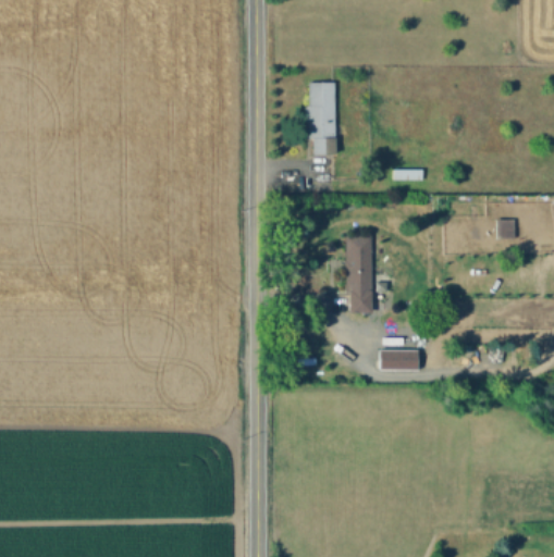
[(335,82),(335,150),(319,150),(319,134),(314,134),(306,134),(306,111),(314,111),(314,82),(335,82)]
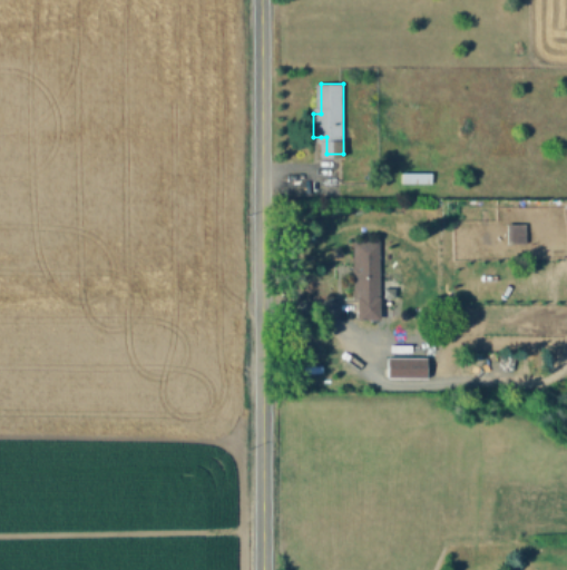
[(434,173),(434,183),(408,183),(408,173),(434,173)]
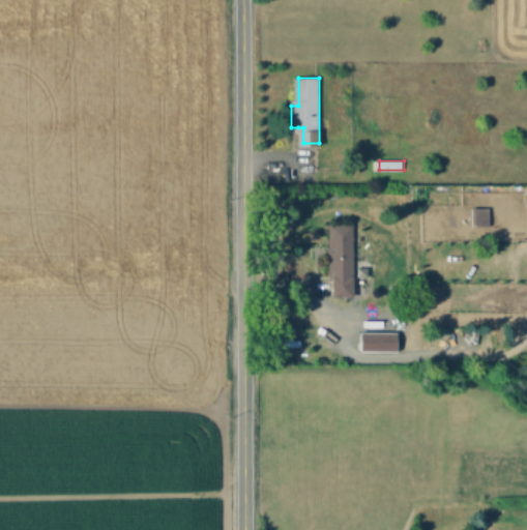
[(492,209),(492,226),(474,226),(474,209),(492,209)]
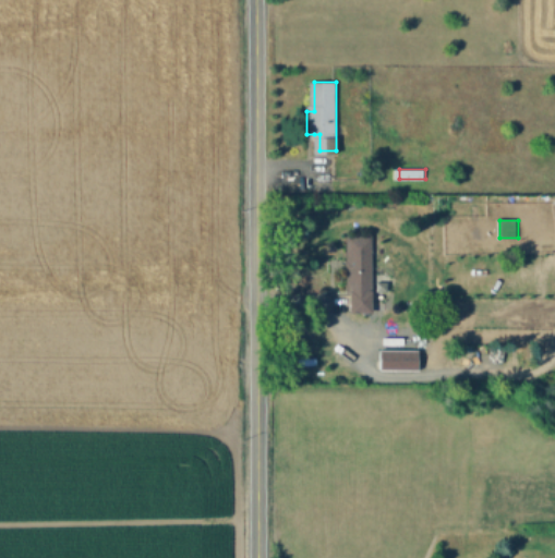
[(375,237),(375,313),(350,313),(350,235),(375,237)]
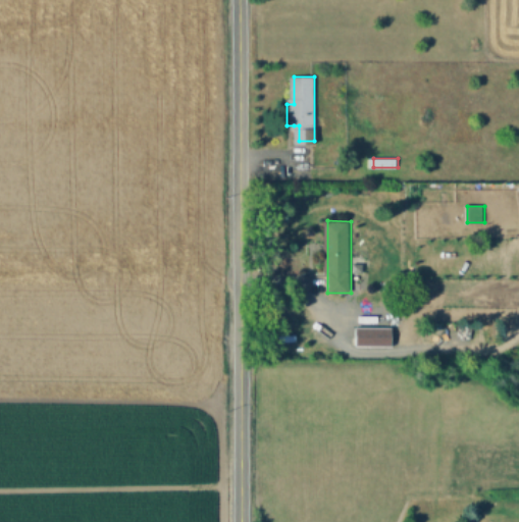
[(394,327),(394,346),(358,346),(358,327),(394,327)]
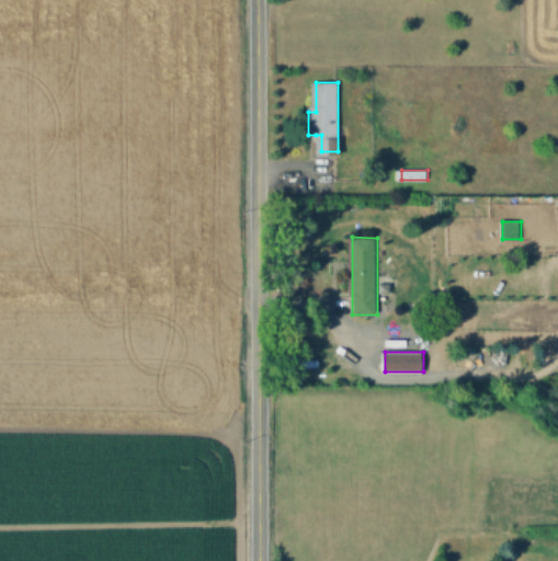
All buildings are outlined.
